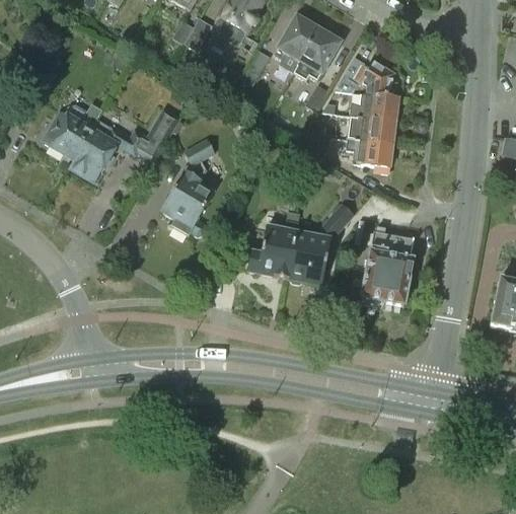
[(175,0),(192,9),(196,0),(175,0)]
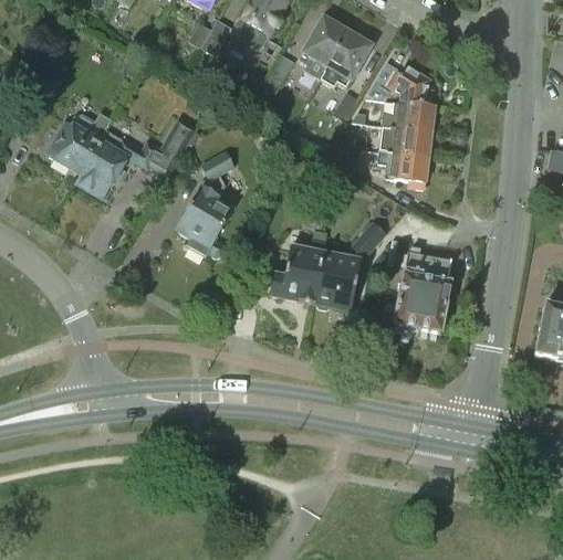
[(282,16),(279,13),(287,0),(253,0),(253,1),(251,0),(233,30),(262,48),(275,27),(281,25),(283,21),(282,16)]
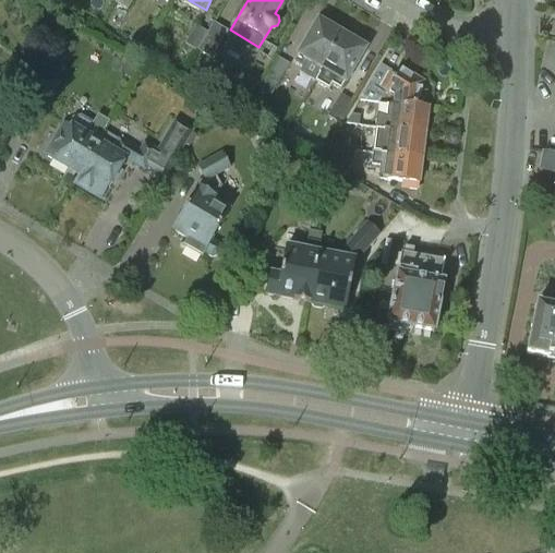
[(311,57),(324,64),(344,31),(342,29),(342,26),(335,22),(332,24),(321,16),(296,58),(306,64),(311,57)]
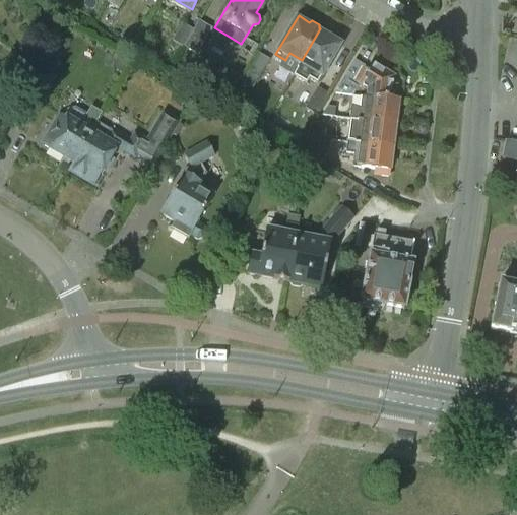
[(195,26),(186,43),(198,50),(212,25),(200,18),(195,26)]
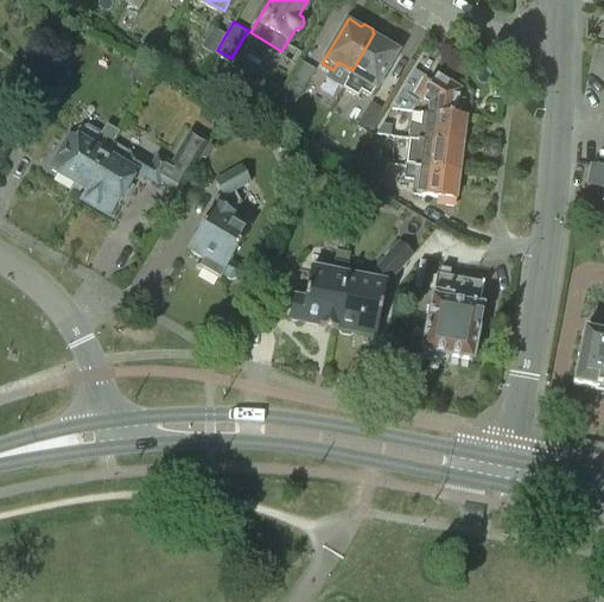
[(217,51),(217,50),(228,31),(215,24),(204,44),(217,51)]
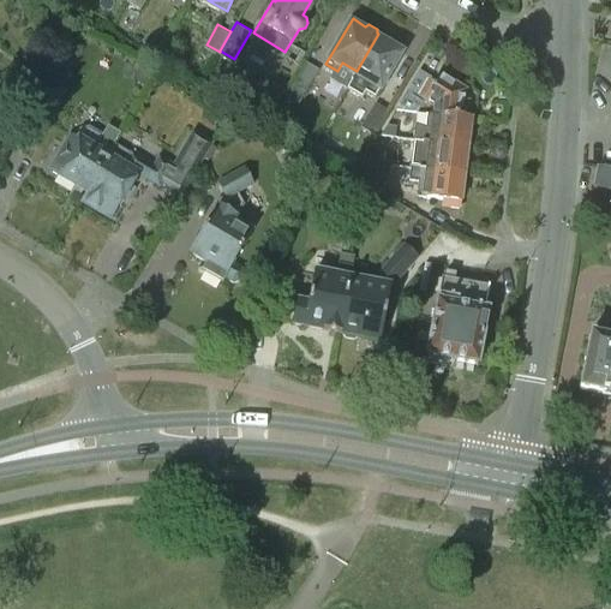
[(357,71),(348,85),(364,95),(367,89),(378,95),(405,49),(393,42),(391,37),(384,33),(381,35),(378,34),(357,71)]
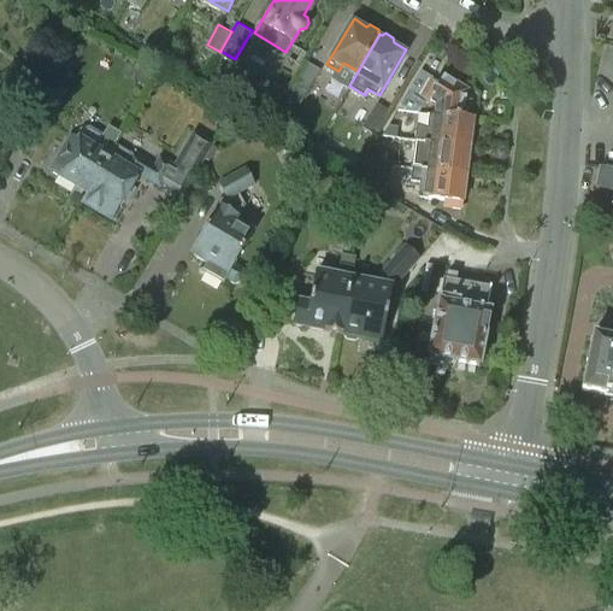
[(289,93),(301,100),(320,68),(308,60),(289,93)]
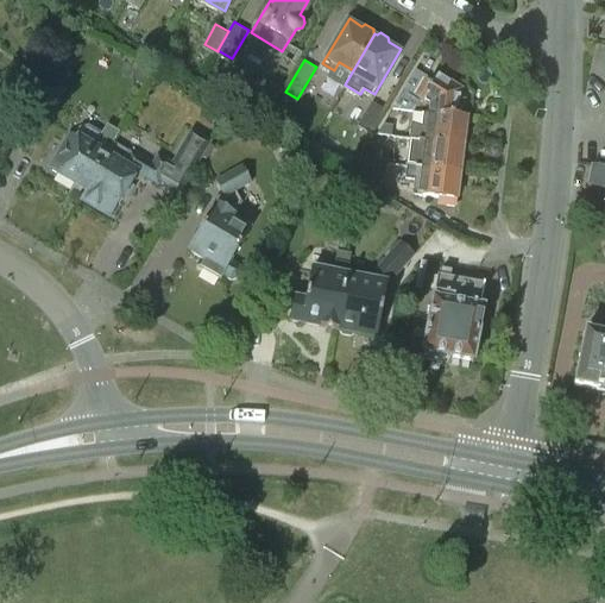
[(140,64),(133,75),(146,83),(152,73),(140,64)]
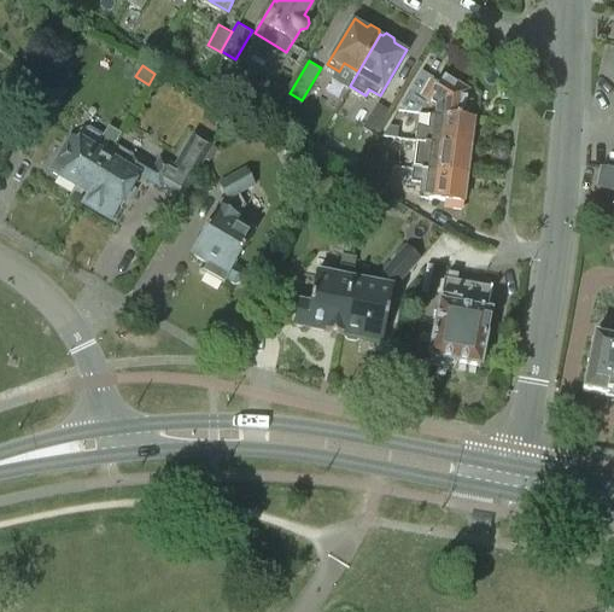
[(438,103),(437,111),(467,114),(471,86),(444,70),(439,79),(433,76),(434,75),(424,69),(401,106),(414,108),(424,93),(438,103)]
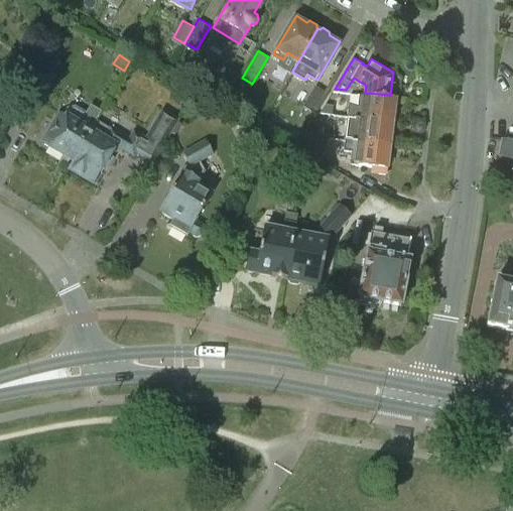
[(27,93),(41,101),(57,72),(44,64),(27,93)]
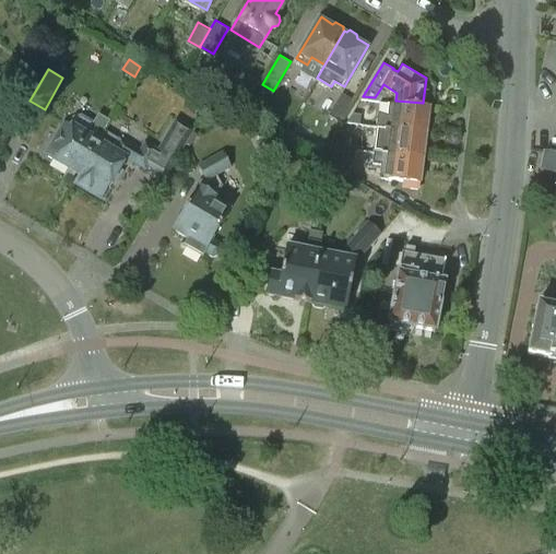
[(332,113),(343,119),(349,109),(355,98),(344,92),(332,113)]
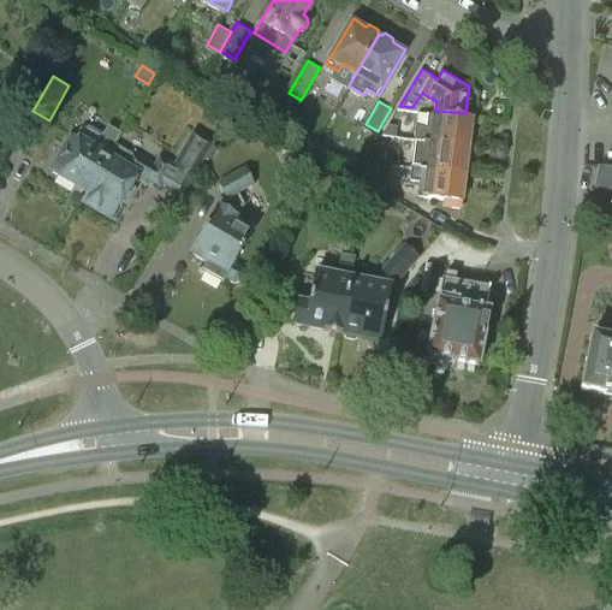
[(416,136),(432,138),(471,143),(475,114),(465,113),(435,111),(431,110),(428,124),(417,123),(416,136)]
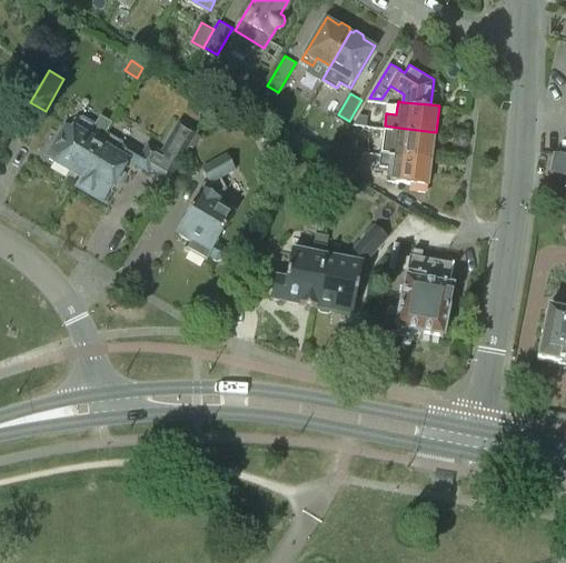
[(75,116),(51,156),(81,173),(108,129),(113,121),(101,113),(97,122),(83,114),(75,116)]
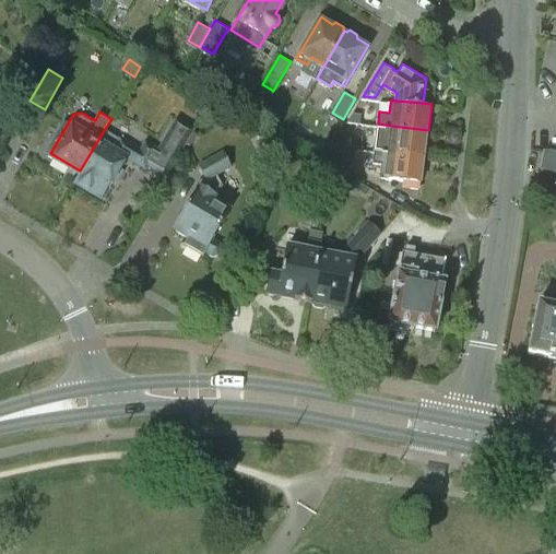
[(355,112),(350,120),(363,121),(364,113),(355,112)]
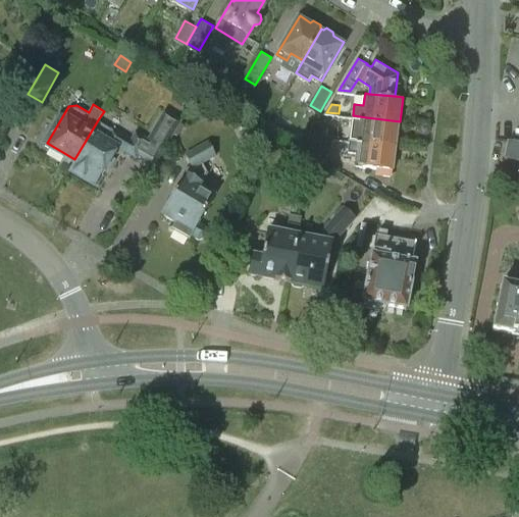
[(75,160),(72,165),(98,182),(119,145),(138,156),(139,153),(156,163),(183,119),(165,109),(149,137),(137,130),(133,138),(99,118),(74,159),(75,160)]
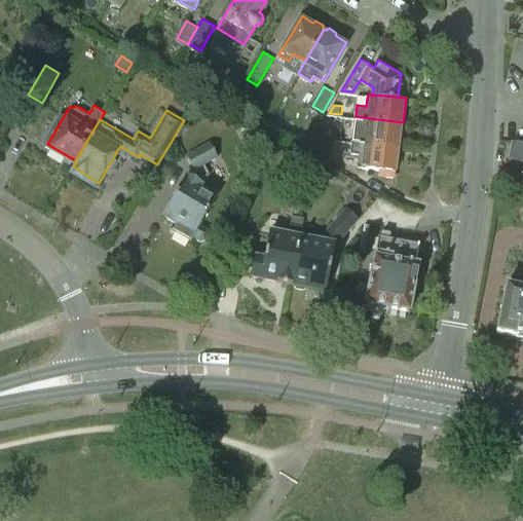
[(356,116),(352,140),(359,141),(359,140),(400,145),(403,122),(369,118),(356,116)]
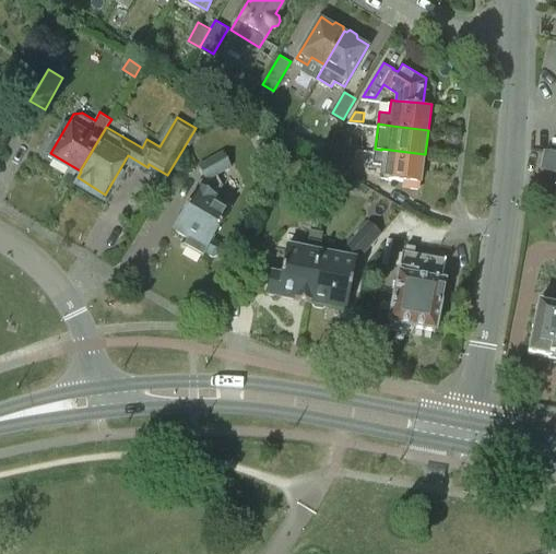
[(339,127),(330,142),(350,145),(352,129),(339,127)]
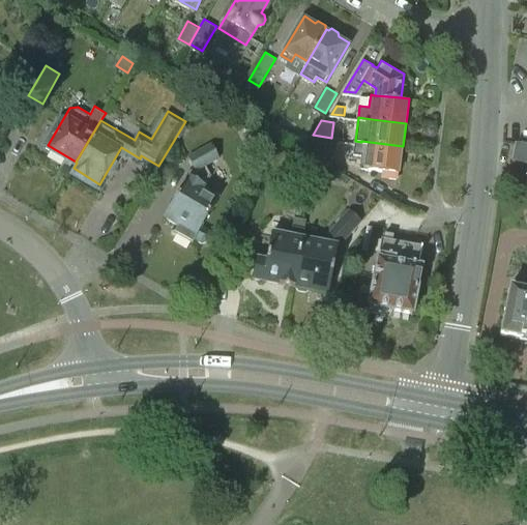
[(300,130),(296,139),(306,144),(313,134),(305,129),(300,130)]
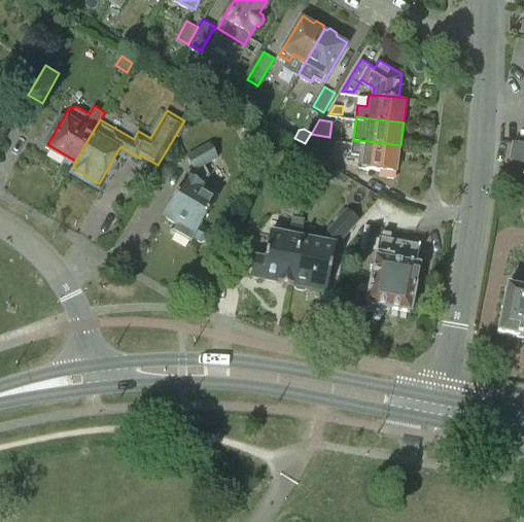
[(305,146),(325,158),(335,138),(329,137),(311,134),(305,146)]
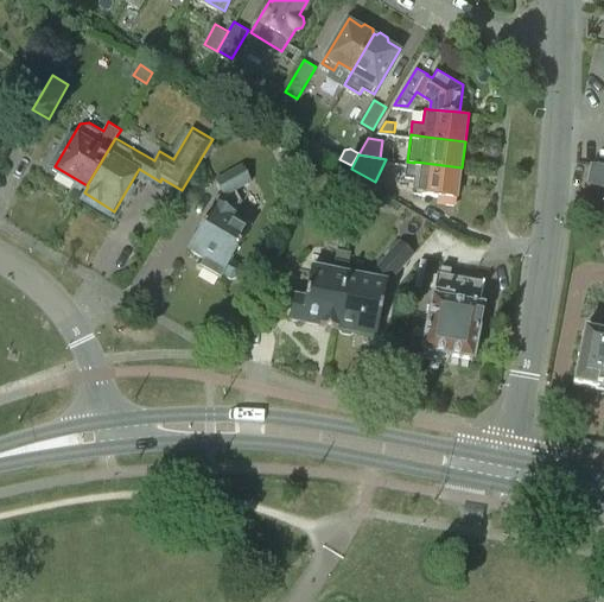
[(589,182),(603,184),(603,163),(592,160),(589,182)]
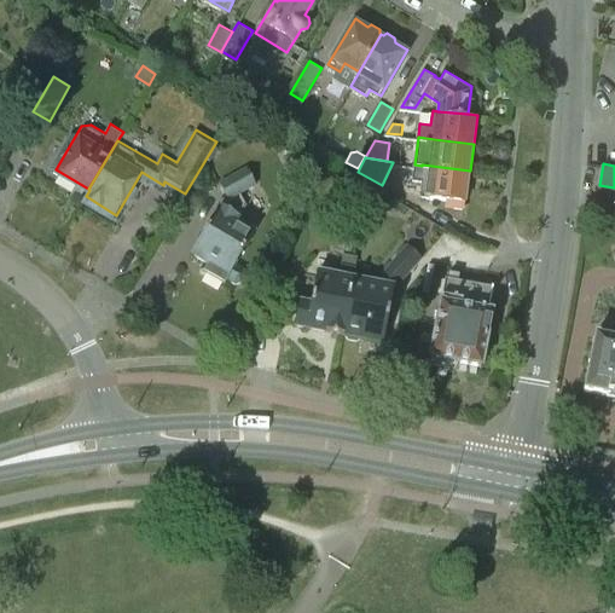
[(470,171),(422,165),(422,166),(415,165),(413,178),(423,179),(422,194),(448,197),(447,203),(465,206),(470,171)]
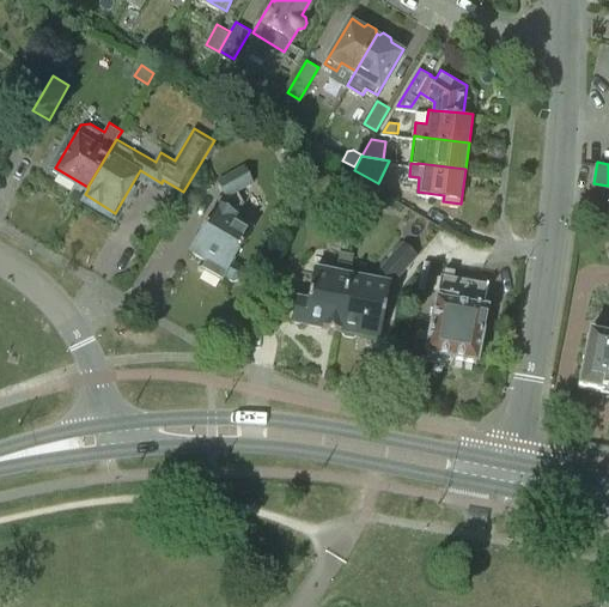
[(224,278),(227,274),(235,278),(239,277),(244,269),(244,263),(236,259),(254,229),(236,218),(245,201),(238,189),(255,180),(245,164),(218,180),(227,195),(224,204),(220,201),(192,248),(208,258),(203,266),(224,278)]
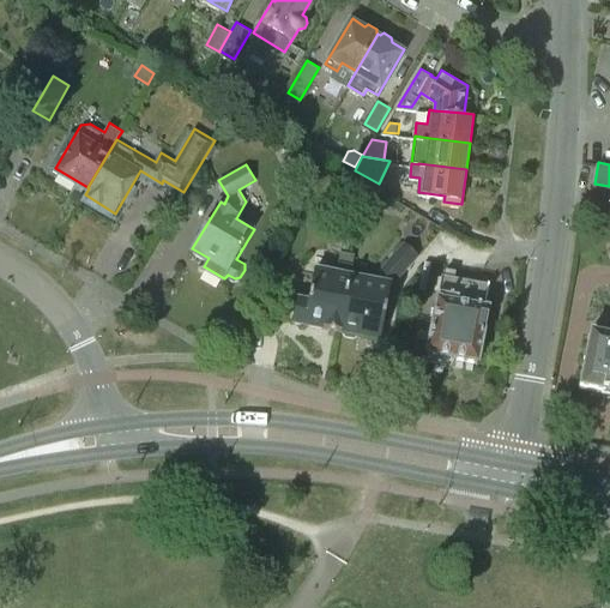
[(343,250),(338,272),(351,275),(342,329),(344,329),(345,338),(355,341),(360,332),(382,336),(392,283),(420,253),(406,241),(378,274),(354,269),(357,252),(343,250)]
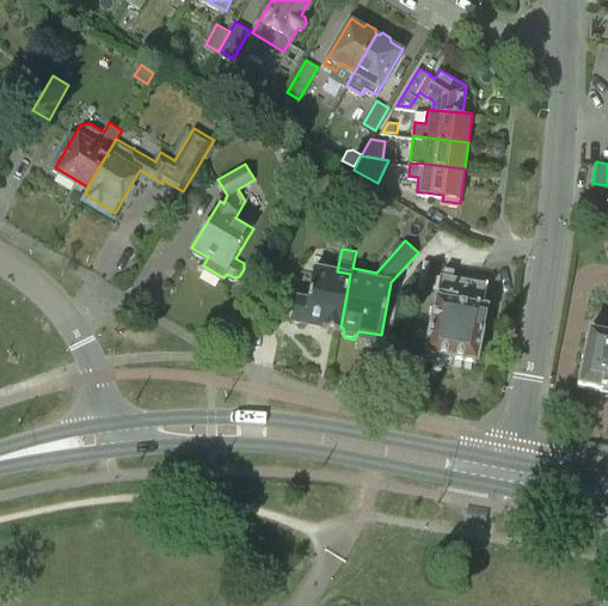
[(427,350),(428,352),(429,360),(450,363),(454,356),(477,361),(487,306),(483,305),(486,281),(454,275),(455,269),(443,267),(441,273),(430,330),(428,346),(427,350)]
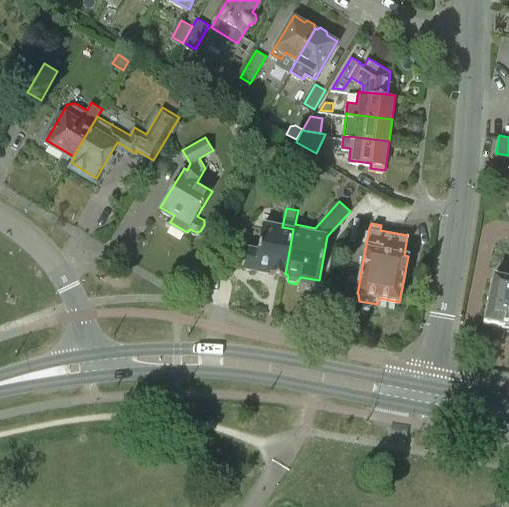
[(249,248),(245,266),(285,274),(293,229),(282,227),(264,224),(259,250),(249,248)]
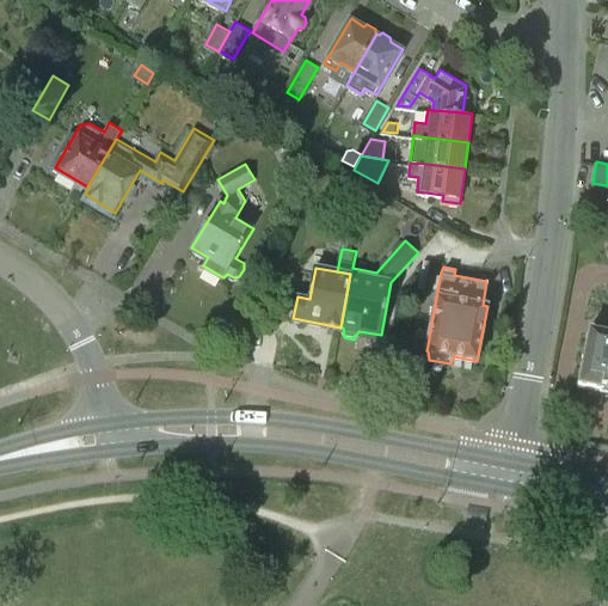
[(430,330),(421,328),(418,343),(428,346),(430,330)]
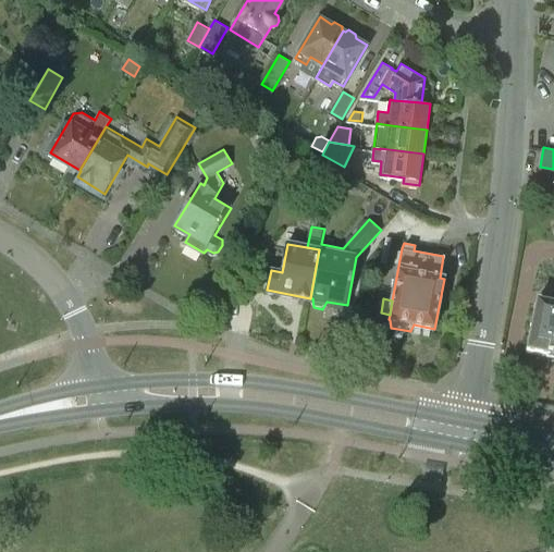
[(528,348),(553,353),(553,302),(538,298),(528,348)]
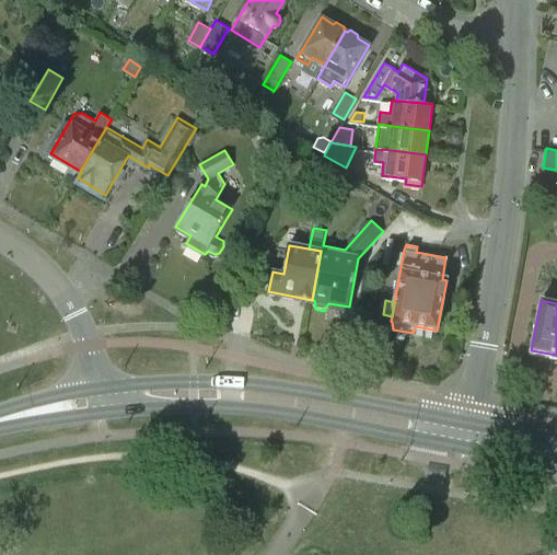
All buildings are outlined.
